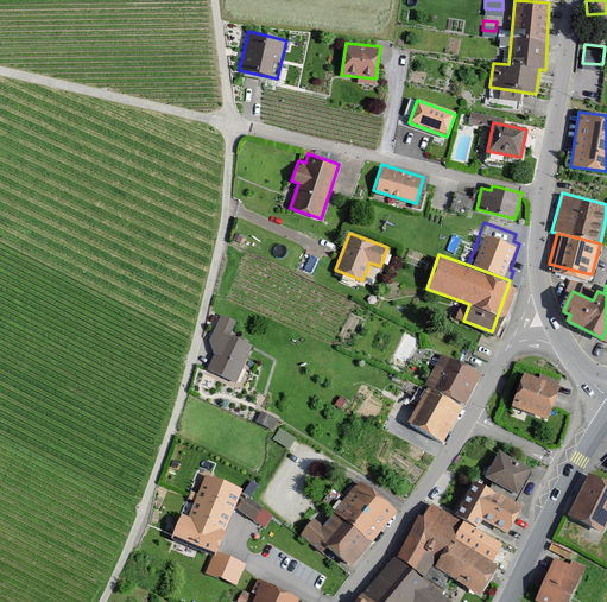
[(235,318),(220,314),(207,337),(214,352),(207,367),(235,379),(252,344),(228,333),(235,318)]
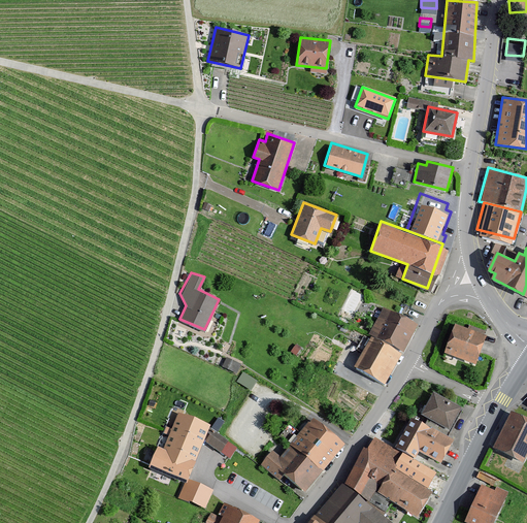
[(413,320),(383,304),(368,332),(399,347),(413,320)]
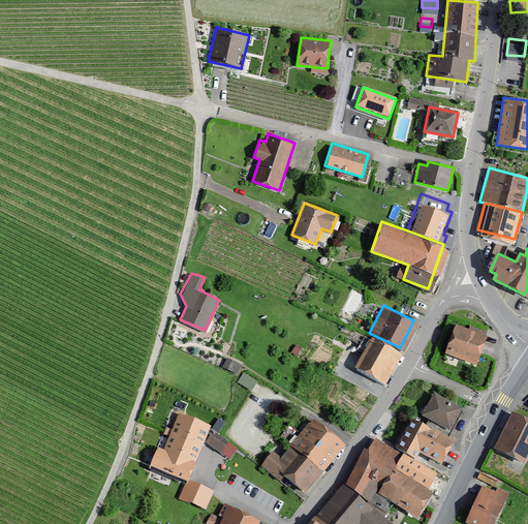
[(383,380),(400,347),(369,333),(352,324),(347,333),(355,337),(352,342),(361,346),(351,365),(383,380)]
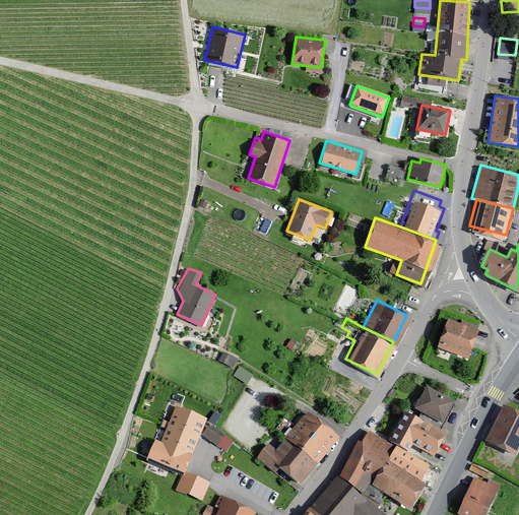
[(478,329),(447,318),(437,346),(468,358),(478,329)]
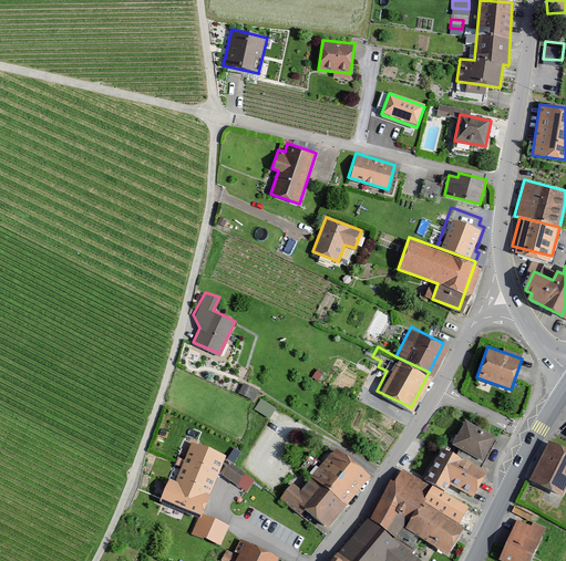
[(257,387),(240,381),(237,391),(253,397),(257,387)]
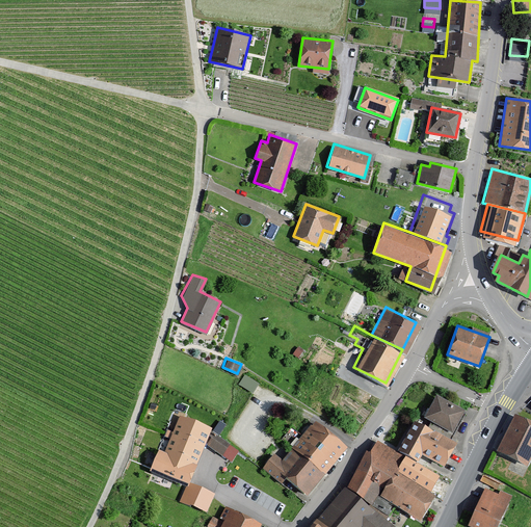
[(244,369),(239,379),(253,387),(259,377),(244,369)]
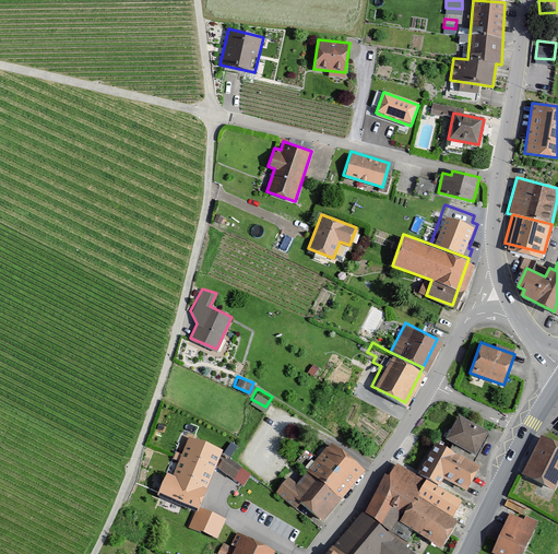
[(488,429),(459,413),(446,437),(453,441),(449,448),(472,460),(488,429)]
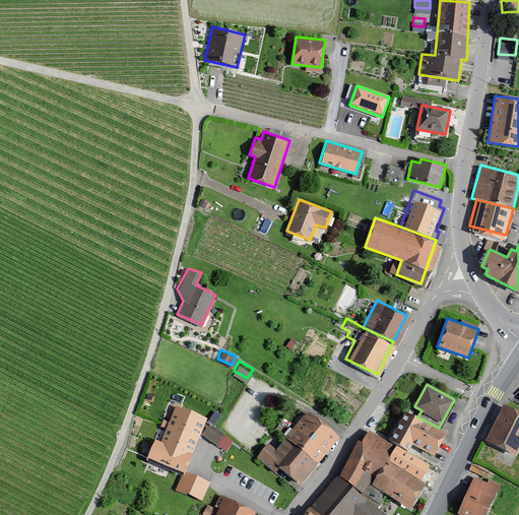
[(518,410),(505,403),(487,436),(513,450),(518,440),(518,410)]
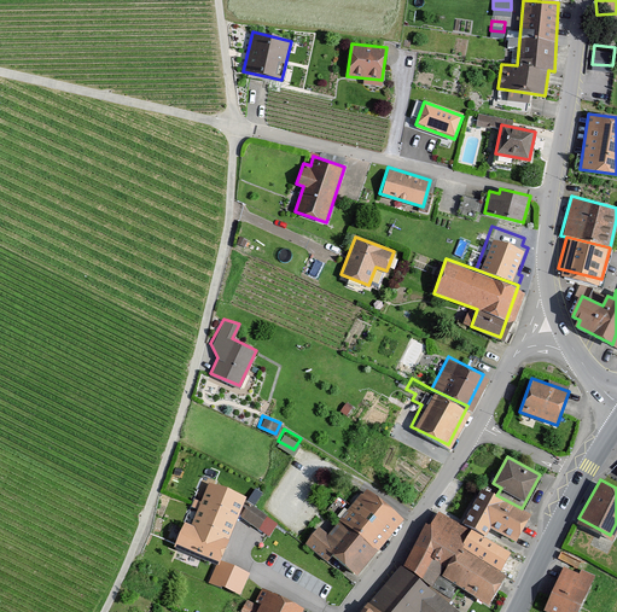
[(365,483),(339,516),(372,541),(397,508),(365,483)]
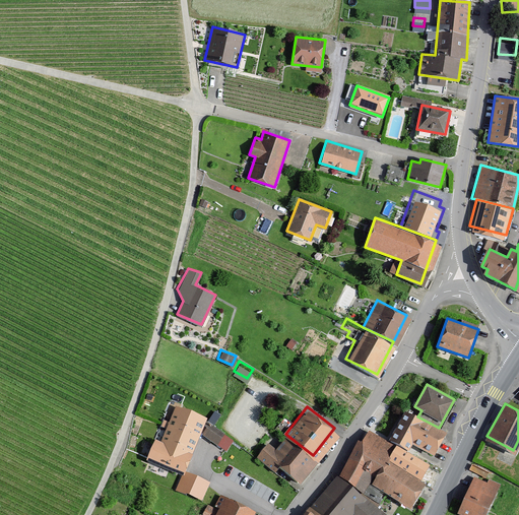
[(200,424),(161,408),(151,437),(155,439),(148,454),(182,466),(198,430),(216,444),(224,433),(202,419),(200,424)]
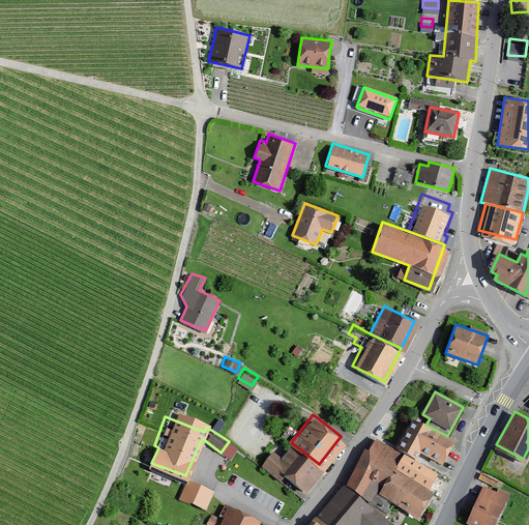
[(425,425),(411,417),(394,447),(405,453),(416,459),(420,453),(443,464),(456,441),(447,436),(425,425)]
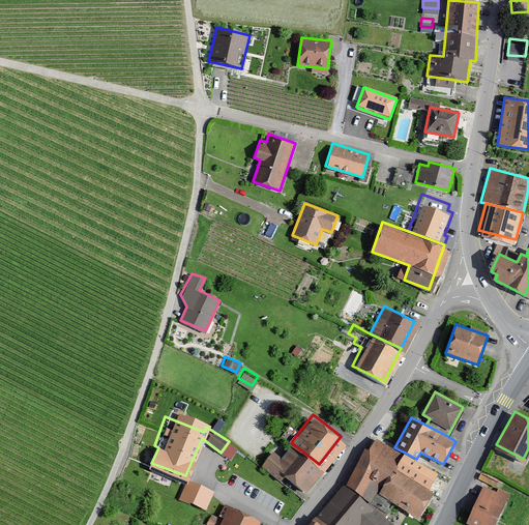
[(394,447),(375,437),(368,448),(363,445),(345,478),(383,506),(389,496),(416,513),(433,484),(429,480),(399,464),(405,453),(394,447)]
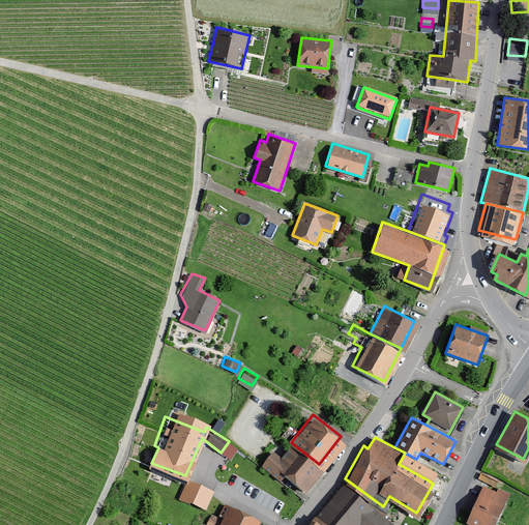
[(281,456),(272,449),(261,464),(280,479),(284,474),(302,489),(321,466),(319,464),(291,442),(281,456)]
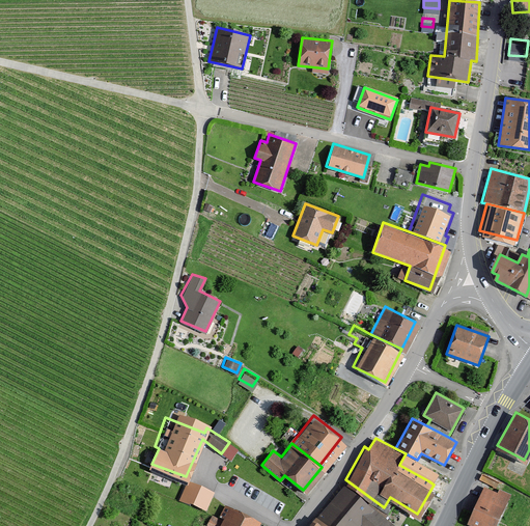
[(417,460),(406,453),(399,465),(429,481),(436,470),(417,460)]
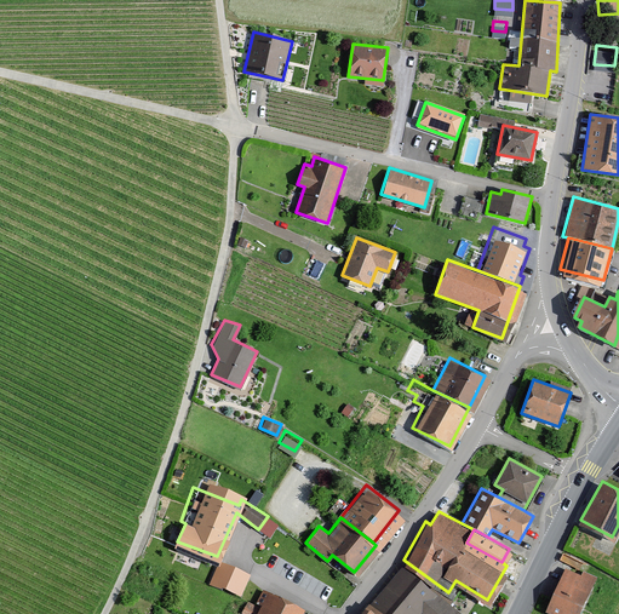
[(245,568),(217,556),(210,574),(238,586),(245,568)]
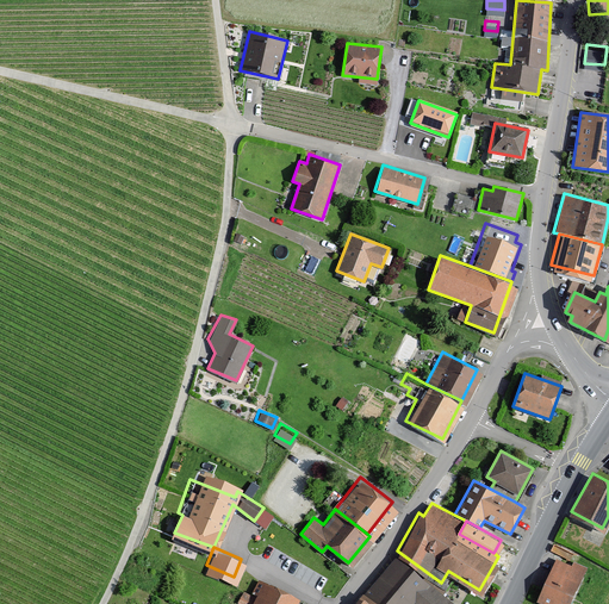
[(453,603),(395,556),(366,587),(385,603),(453,603)]
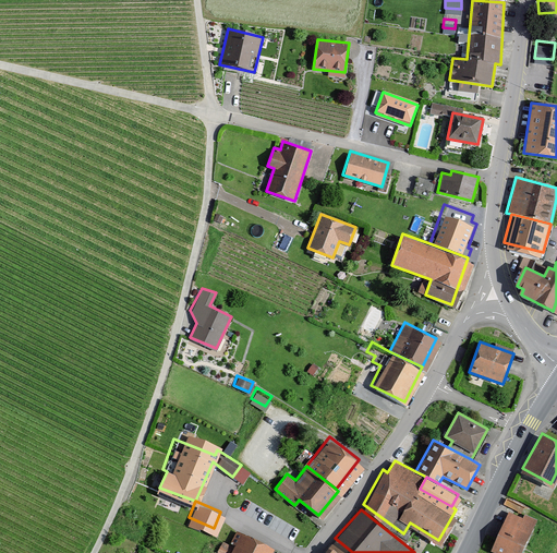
[(520,552),(534,521),(508,511),(491,550),(498,552),(520,552)]
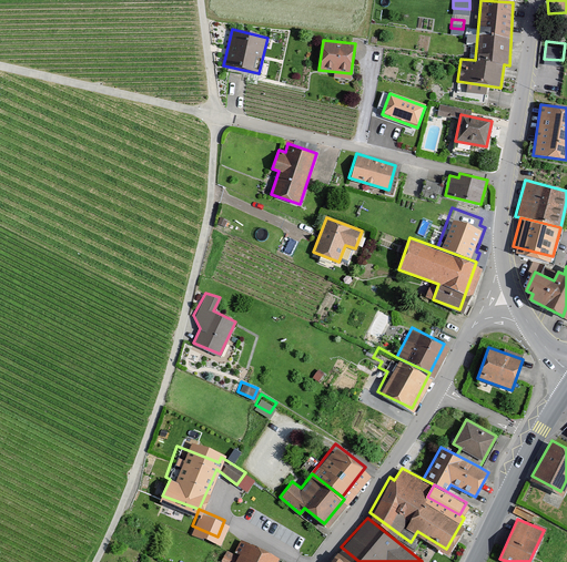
[(272,561),(275,557),(244,540),(232,561),(272,561)]
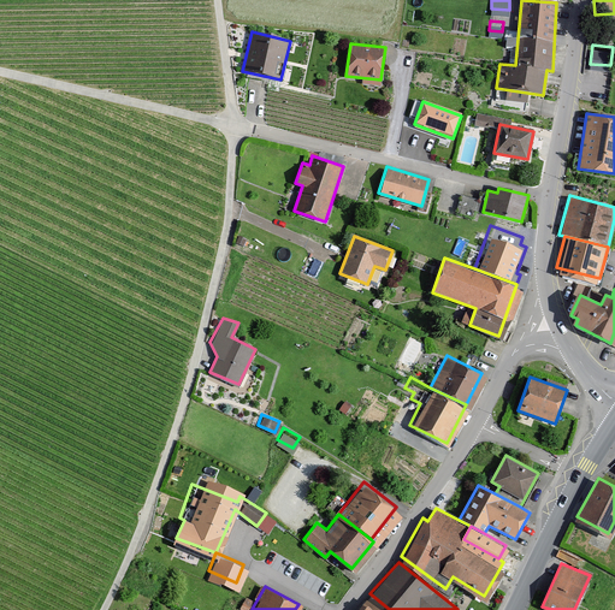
[(389,609),(370,593),(353,609),(389,609)]
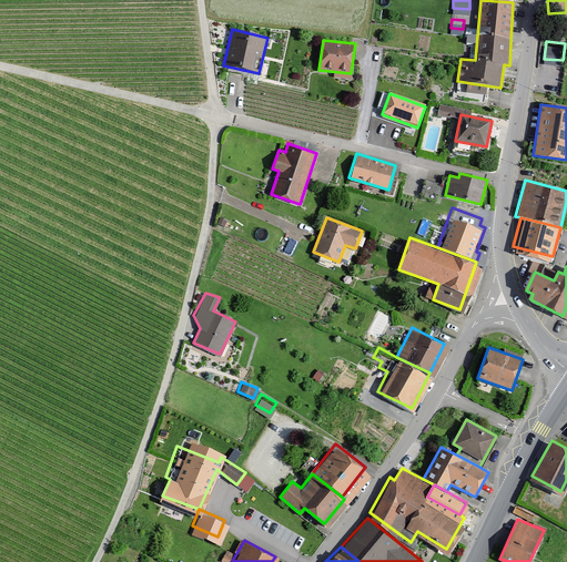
All buildings are outlined.
